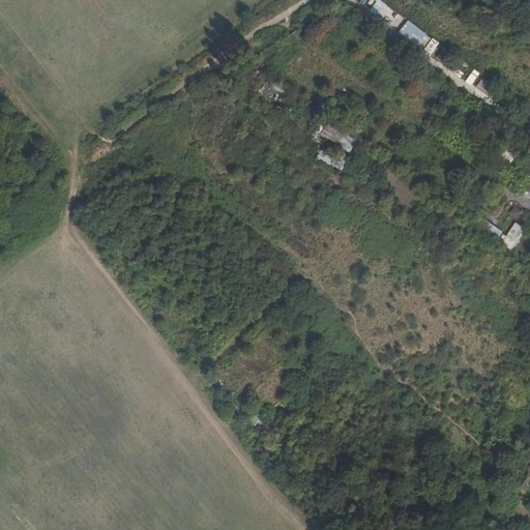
[(378,15),(386,2),(382,0),(377,0),(371,10),(378,15)]
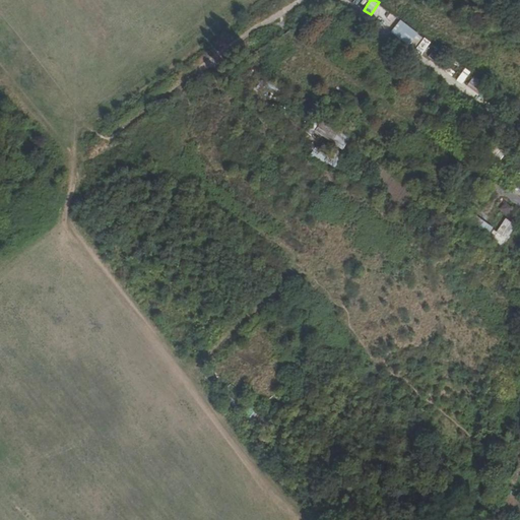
[(401,19),(393,31),(415,47),(425,35),(401,19)]
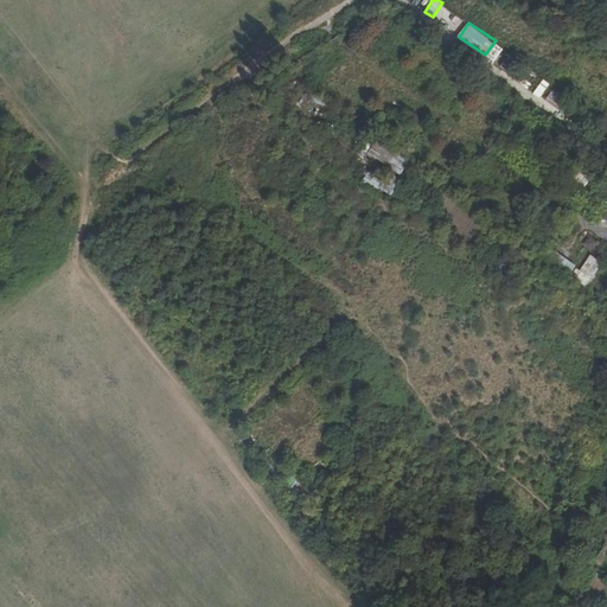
[(502,63),(512,70),(518,61),(506,55),(502,63)]
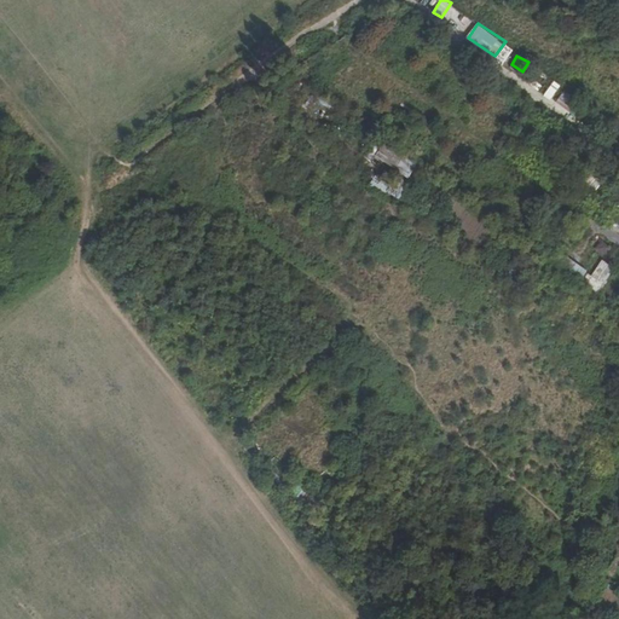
[(553,99),(562,85),(556,80),(547,94),(553,99)]
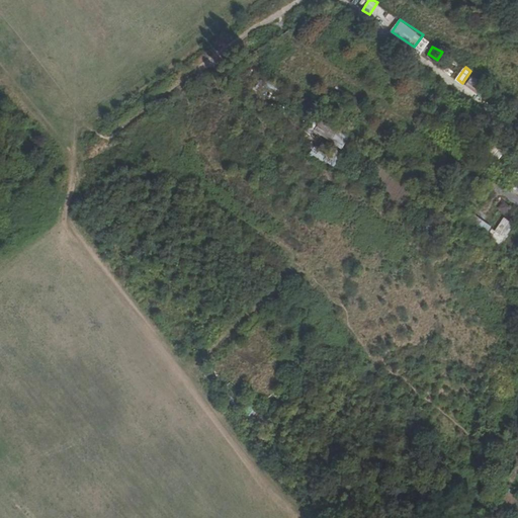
[(473,75),(466,85),(483,94),(489,84),(473,75)]
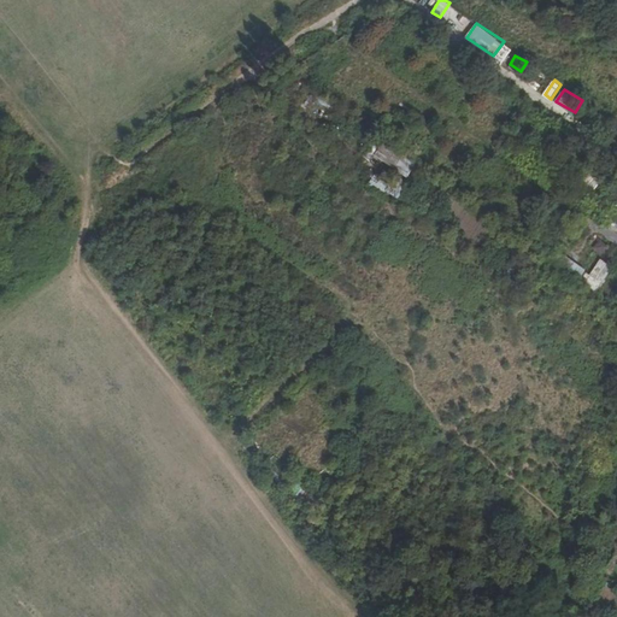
[(382,144),(375,158),(411,175),(418,160),(382,144)]
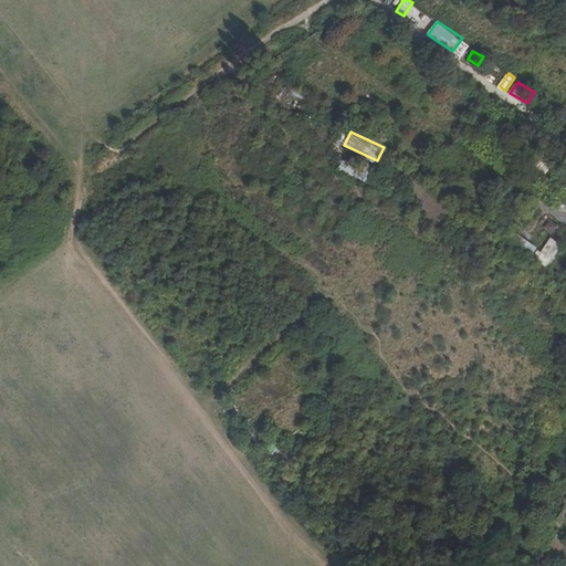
[(369,184),(376,168),(367,165),(365,169),(344,160),(339,170),(369,184)]
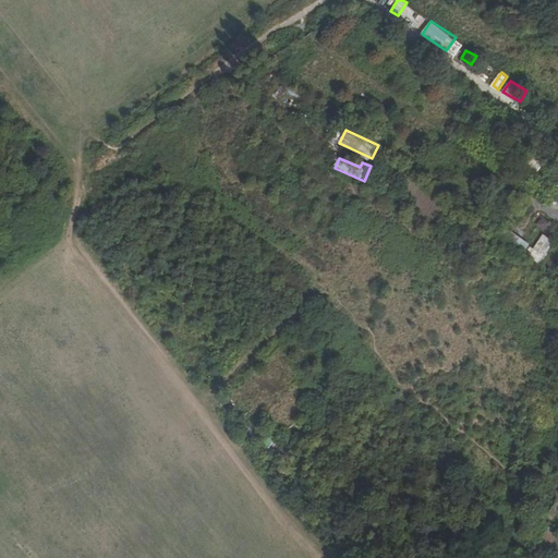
[(547,230),(553,222),(544,216),(538,223),(547,230)]
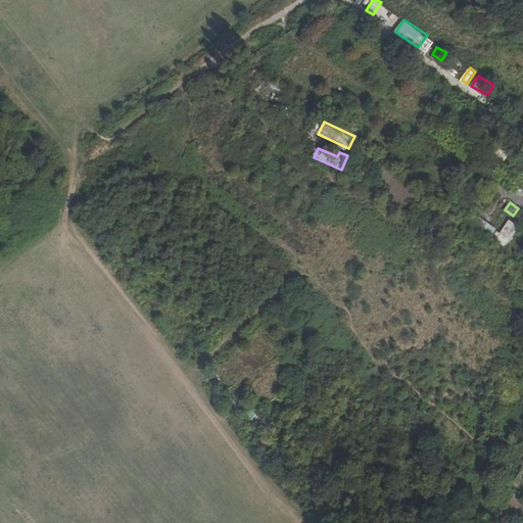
[(482,229),(511,245),(522,225),(510,218),(503,231),(487,222),(482,229)]
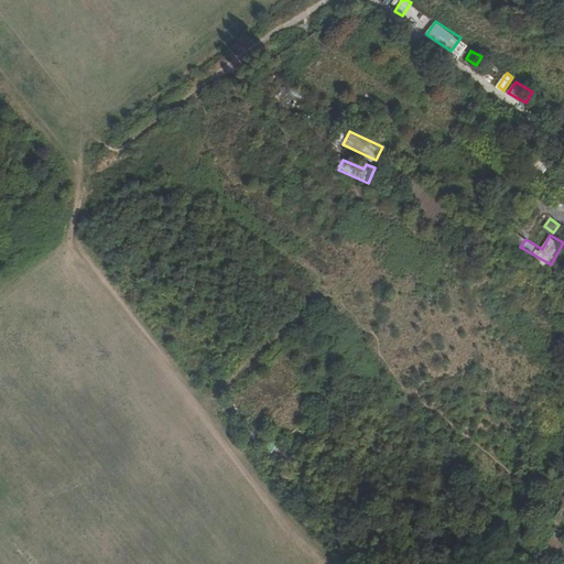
All buildings are outlined.
